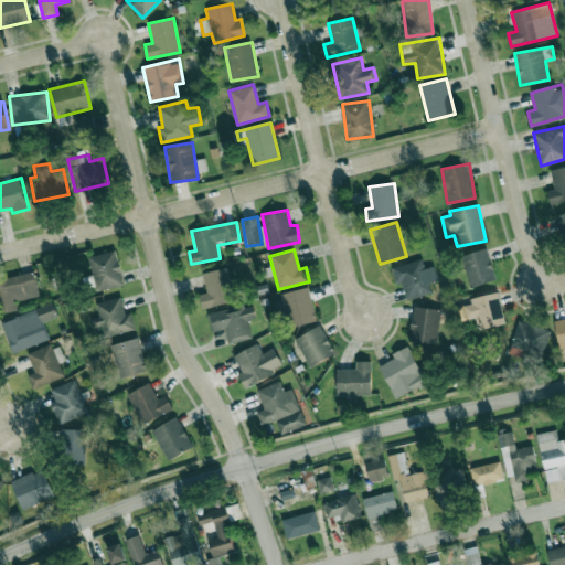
[(469,286),(496,280),(489,249),(462,255),(469,286)]
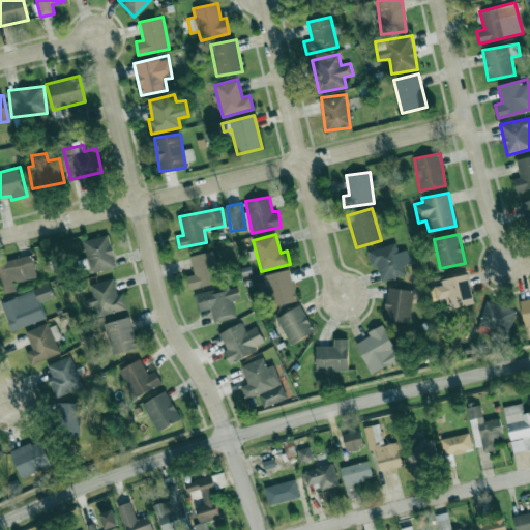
[(116,267),(109,235),(83,241),(91,273),(116,267)]
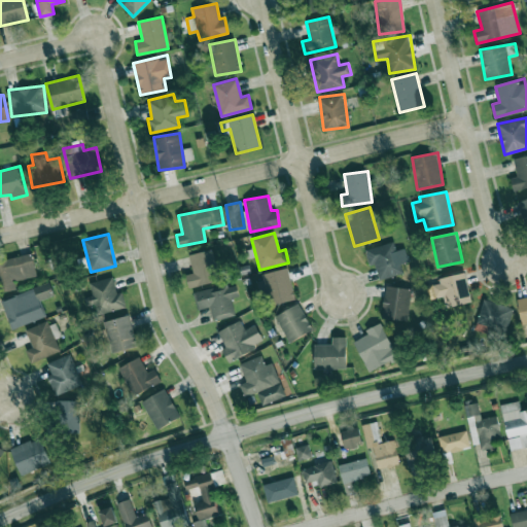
[(379,280),(402,273),(400,265),(409,261),(405,248),(396,250),(393,242),(365,250),(370,266),(375,265),(379,280)]
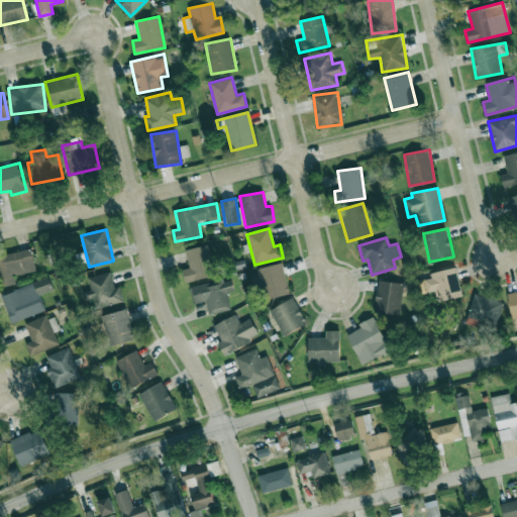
[(183,270),(185,282),(215,277),(209,245),(186,249),(189,269),(183,270)]
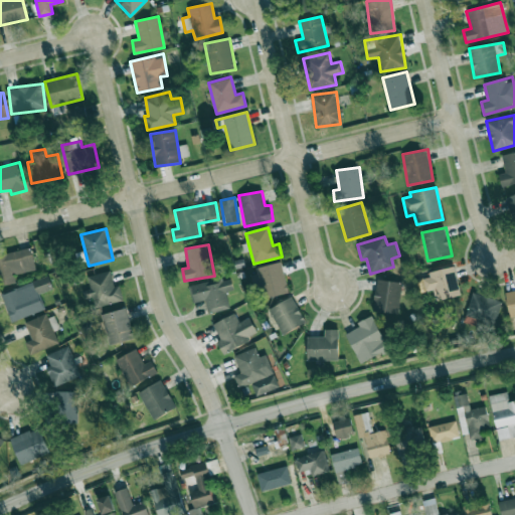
[(0,285),(0,286),(16,284),(14,274),(35,271),(32,248),(0,253),(0,285)]
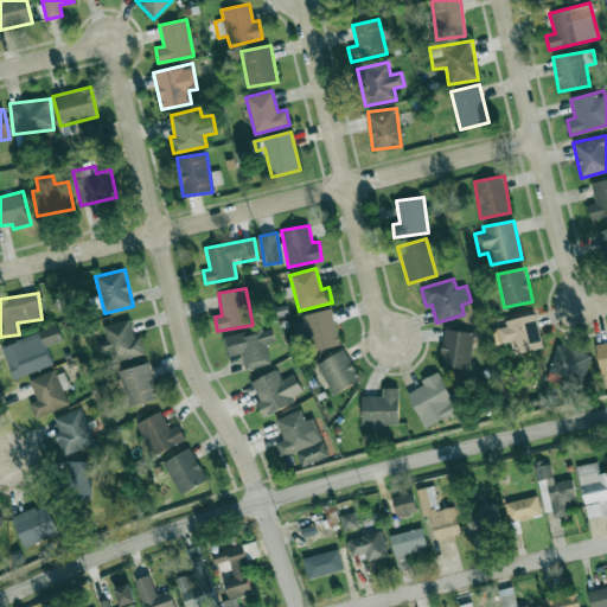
[(340,345),(331,308),(302,315),(312,352),(340,345)]
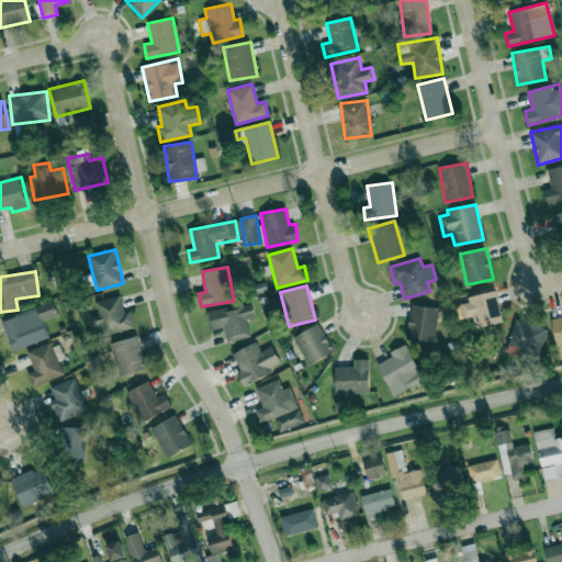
[(473,316),(475,328),(503,323),(495,291),(468,296),(469,302),(461,304),(464,317),(473,316)]
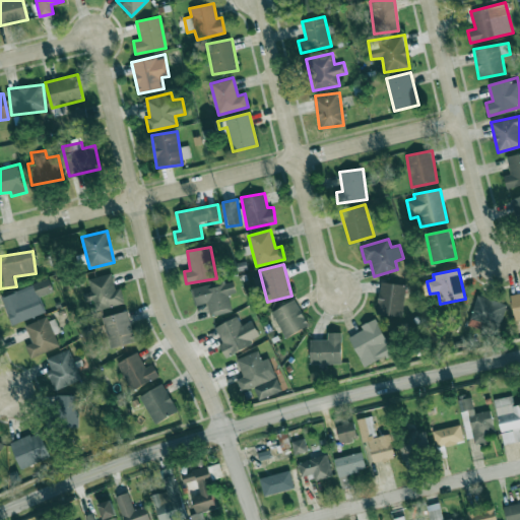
[(116,289),(112,273),(88,279),(91,291),(86,293),(90,312),(124,304),(121,288),(116,289)]
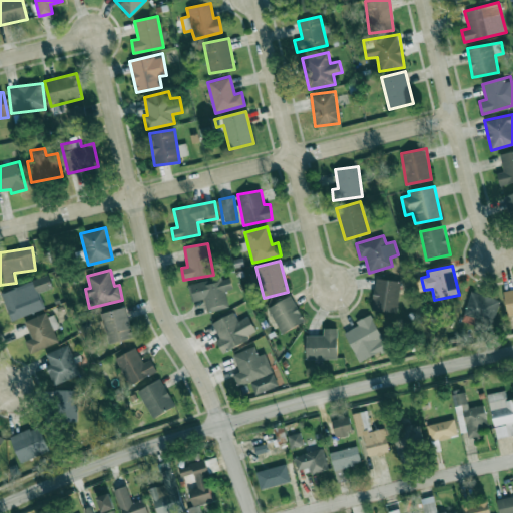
[(204,299),(207,312),(228,307),(225,291),(232,289),(229,275),(188,286),(192,302),(204,299)]
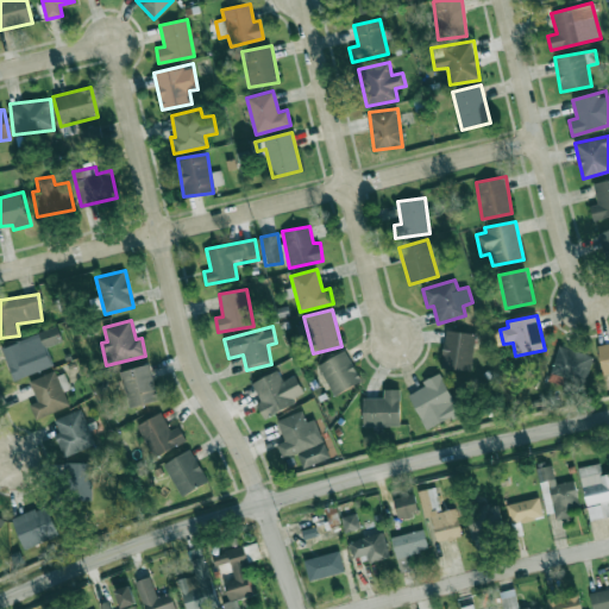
[(46,347),(62,341),(57,327),(1,347),(13,381),(54,366),(46,347)]
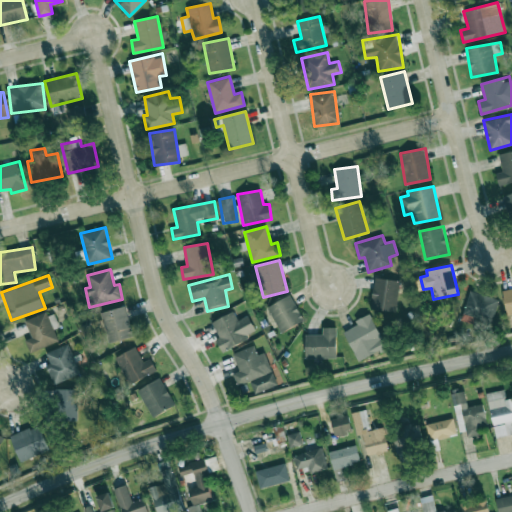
[(396,312),(399,280),(374,278),(371,309),(396,312)]
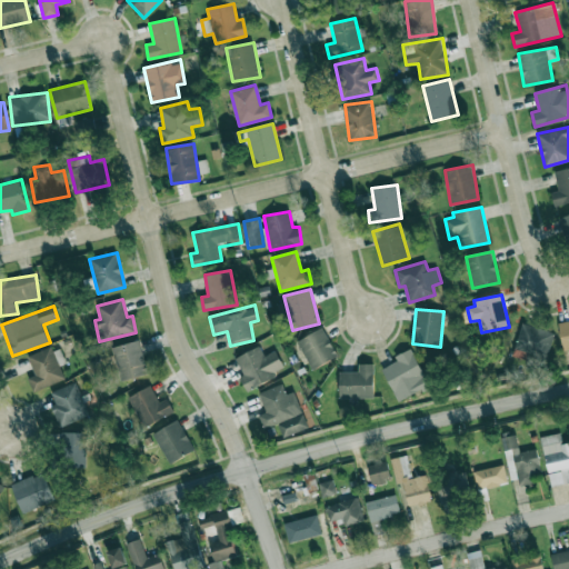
[(568,321),(558,323),(563,350),(568,349),(568,321)]
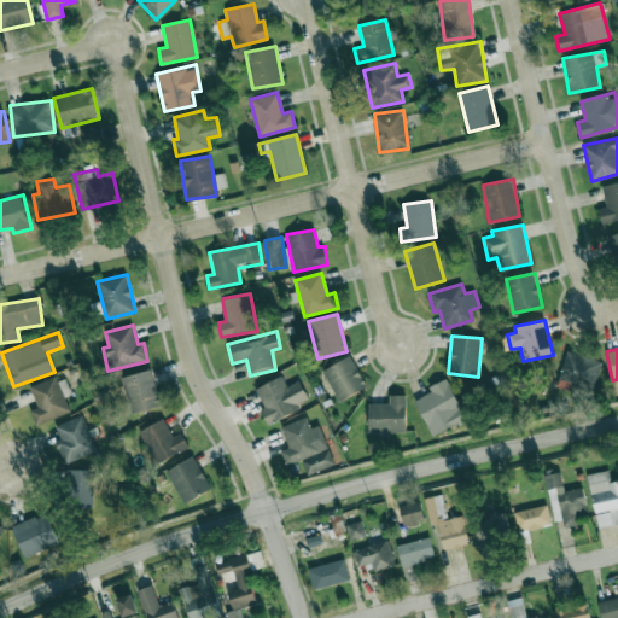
[(593,390),(601,361),(567,351),(559,380),(593,390)]
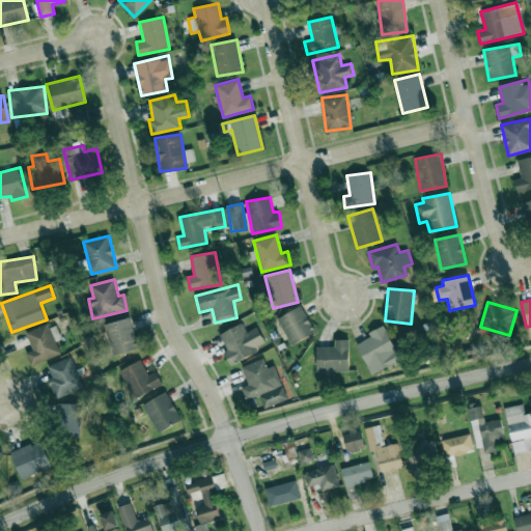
[(289,344),(314,334),(303,306),(278,316),(289,344)]
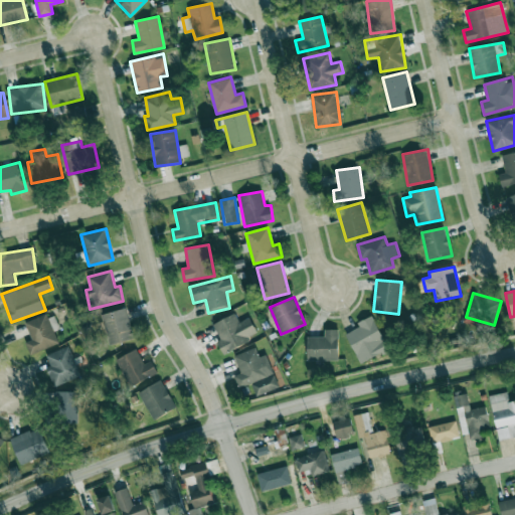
[(102,314),(108,344),(133,340),(128,309),(102,314)]
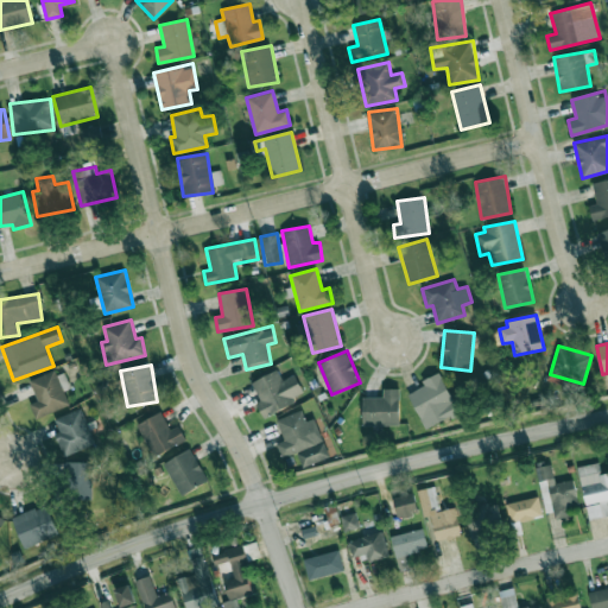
[(36,419),(69,405),(64,391),(70,388),(63,368),(30,381),(38,401),(30,404),(36,419)]
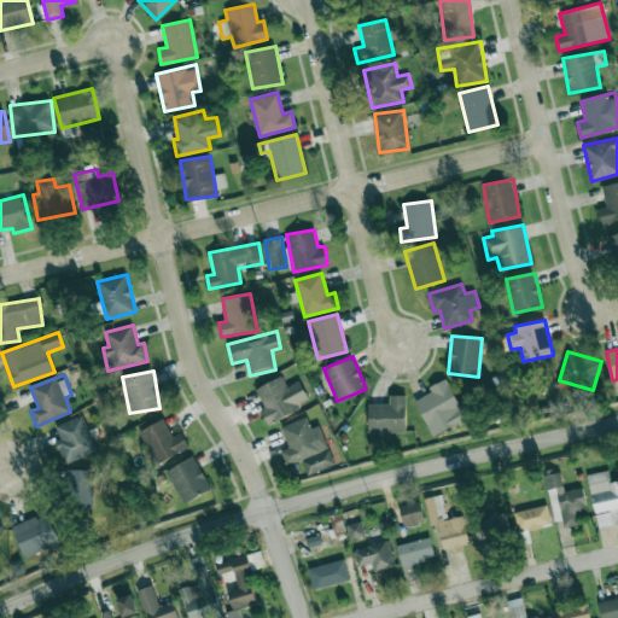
[(308,398),(299,380),(287,386),(283,375),(254,390),(270,424),(299,409),(297,404),(308,398)]
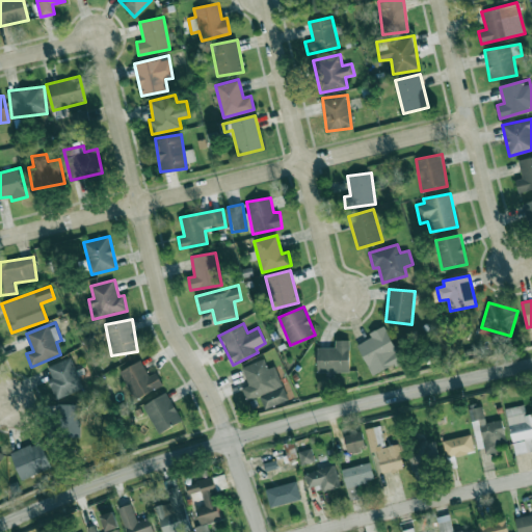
[(369,334),(371,339),(357,344),(372,374),(401,361),(386,325),(369,334)]
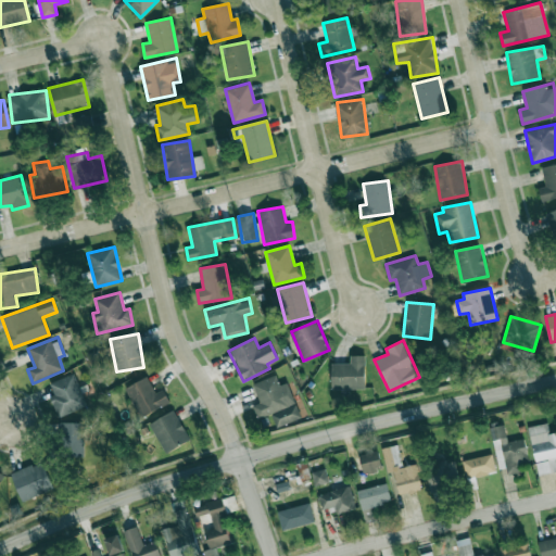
[(332,389),(366,388),(365,355),(351,356),(351,364),(331,364),(332,389)]
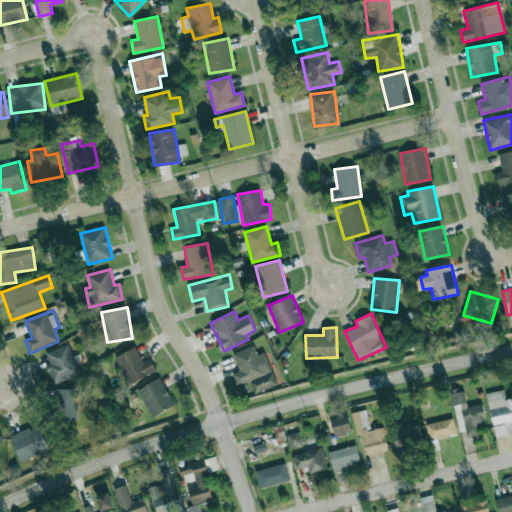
[(81,373),(75,359),(68,344),(46,353),(50,363),(45,366),(54,385),(81,373)]
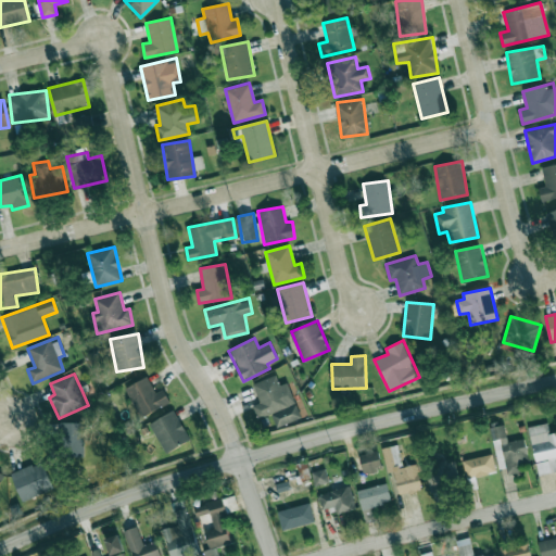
[(276,428),(302,418),(288,382),(280,386),(276,375),(253,383),(261,403),(253,405),(258,419),(270,415),(276,428)]
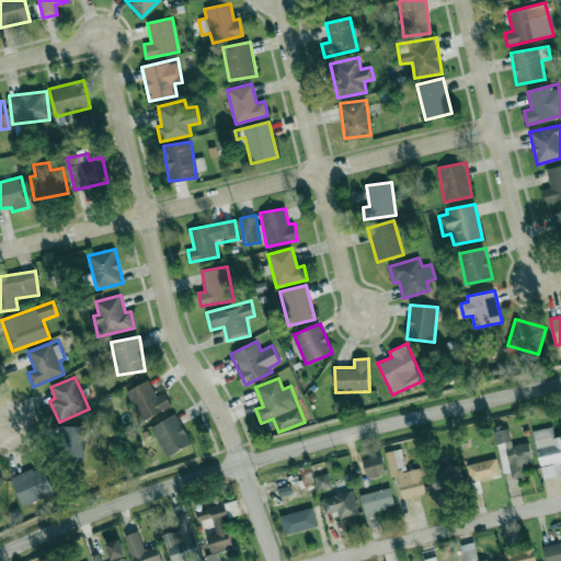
[(164,392),(158,397),(149,380),(126,391),(141,421),(172,405),(164,392)]
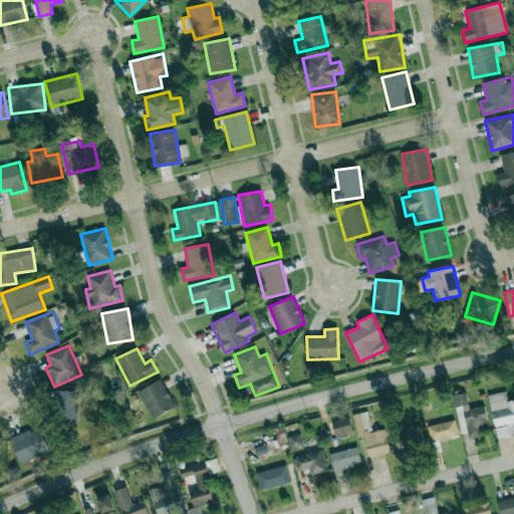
[(154,420),(177,407),(161,379),(139,392),(154,420)]
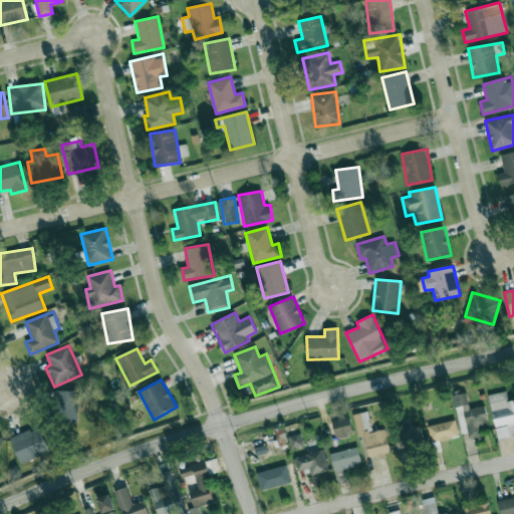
[(56,422),(78,423),(78,391),(57,391),(56,422)]
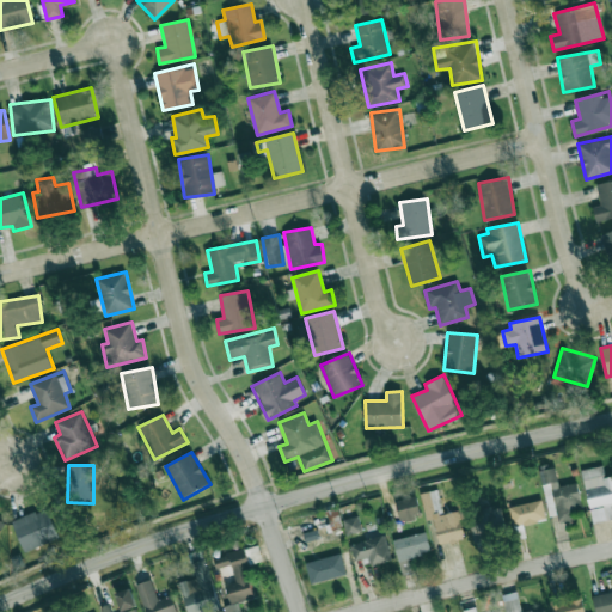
[(555,465),(540,469),(549,516),(557,515),(558,524),(571,521),(569,507),(581,505),(577,483),(558,487),(555,465)]
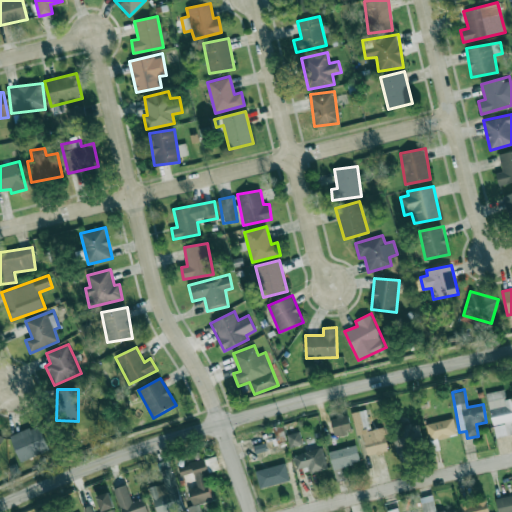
[(487,393),(495,438),(511,434),(511,424),(511,423),(511,422),(511,398),(506,400),(504,390),(487,393)]
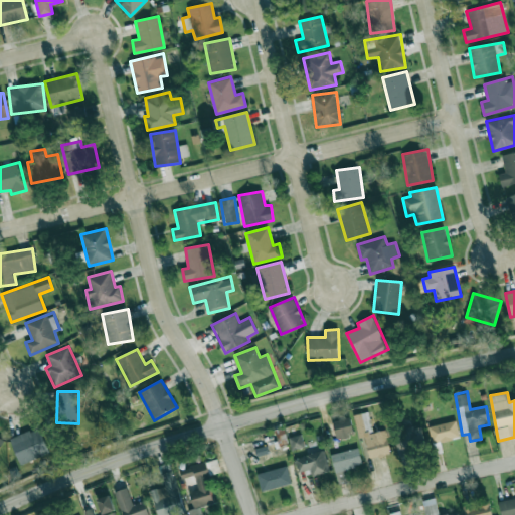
[(386,430),(373,433),(368,412),(354,415),(359,439),(365,437),(370,459),(391,454),(386,430)]
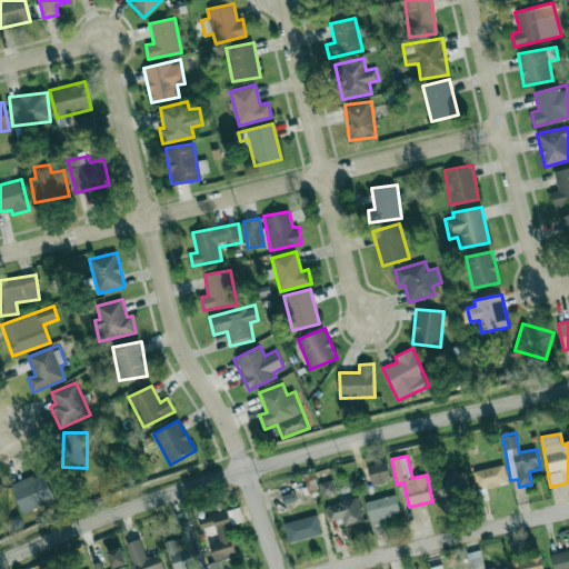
[(371,485),(390,481),(388,462),(368,465),(371,485)]
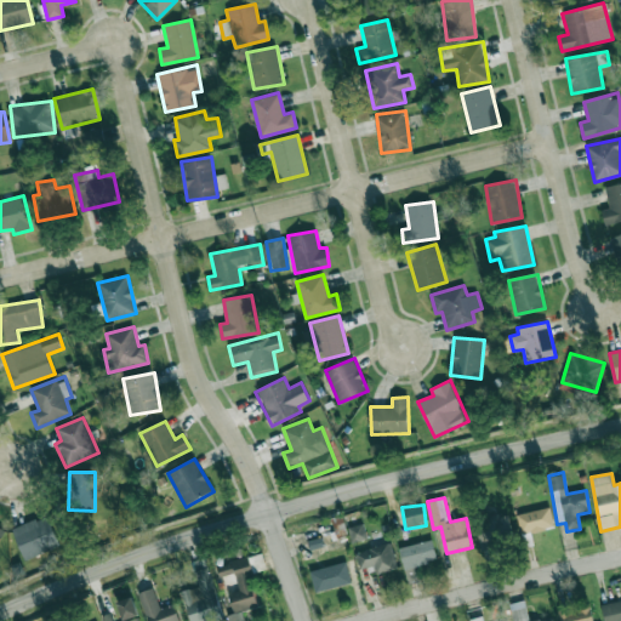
[(554,528),(551,508),(518,513),(522,534),(554,528)]
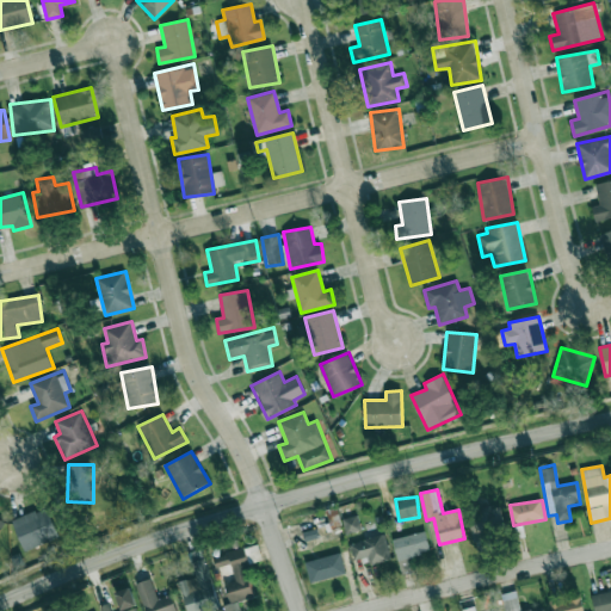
[(499,504),(468,511),(474,538),(506,531),(499,504)]
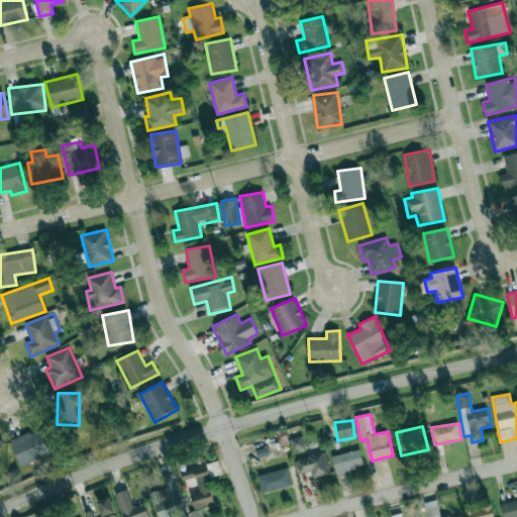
[(21,467),(50,454),(39,428),(10,440),(21,467)]
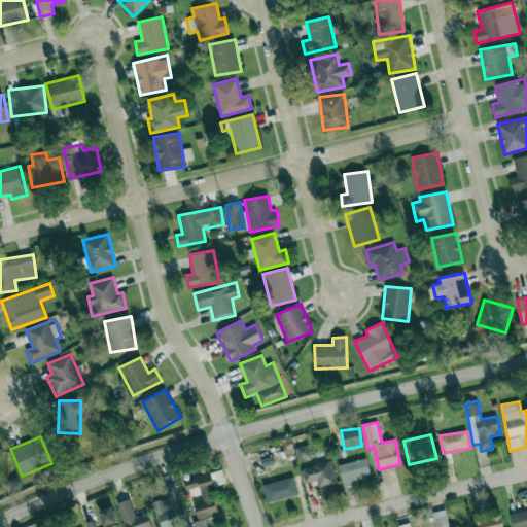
[(299,461),(312,458),(308,445),(295,448),(299,461)]
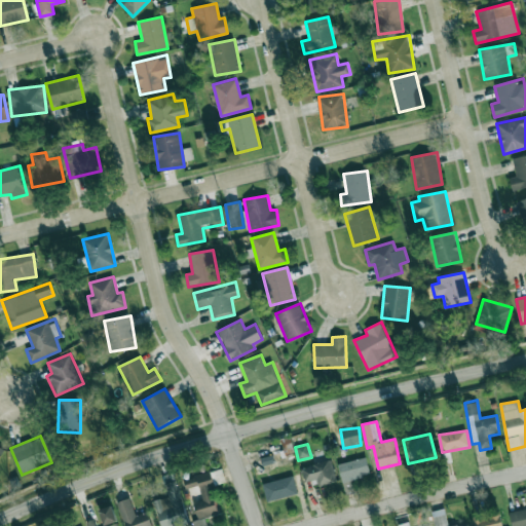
[(371,475),(366,457),(338,464),(345,494),(353,492),(350,480),(371,475)]
